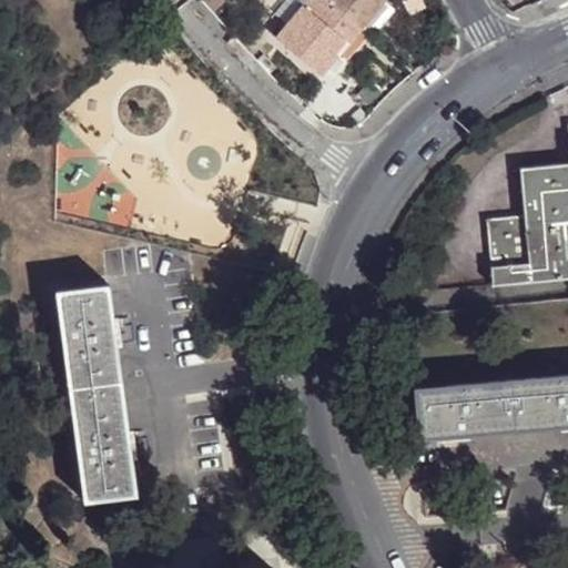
[(356,26),(327,0),(307,0),(318,9),(304,27),(293,18),(276,38),(320,75),(337,56),(334,51),(356,26)]
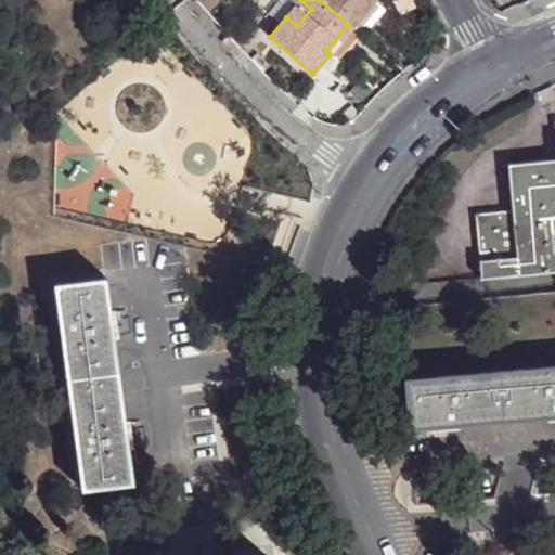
[(311,9),(300,0),(286,17),(297,26),(311,9)]
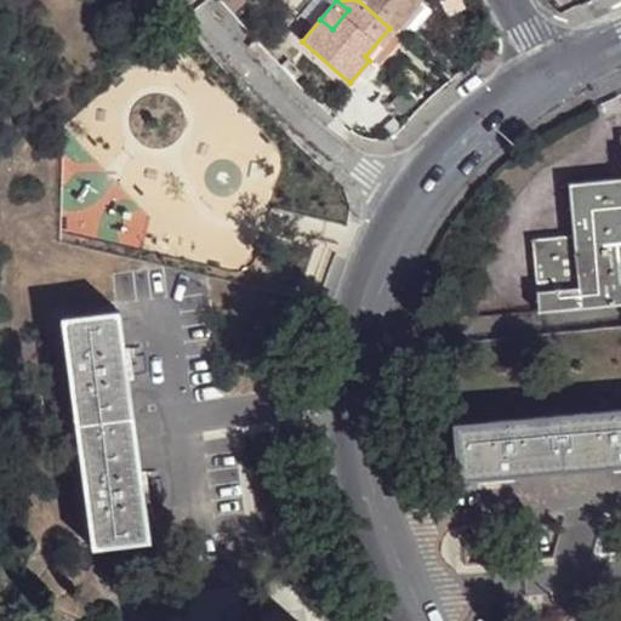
[(358,0),(389,28),(412,0),(416,3),(417,0),(358,0)]
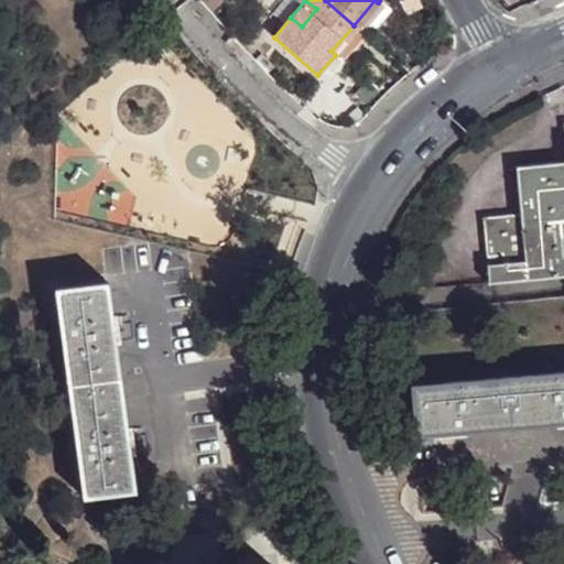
[(490,281),(529,281),(563,277),(563,161),(518,166),(522,214),(485,217),(490,281)]
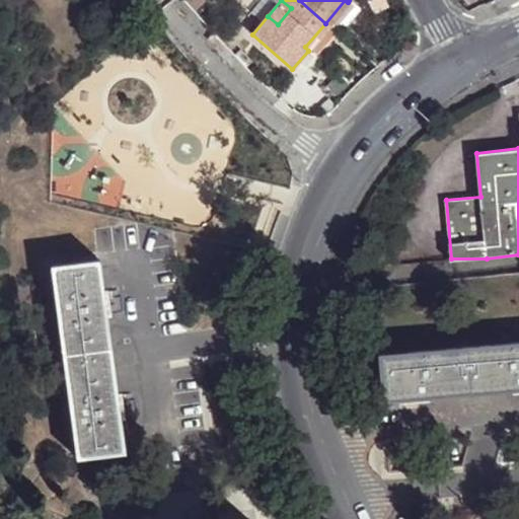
[(79,459),(126,452),(122,420),(120,410),(106,316),(105,306),(98,261),(52,267),(79,459)]
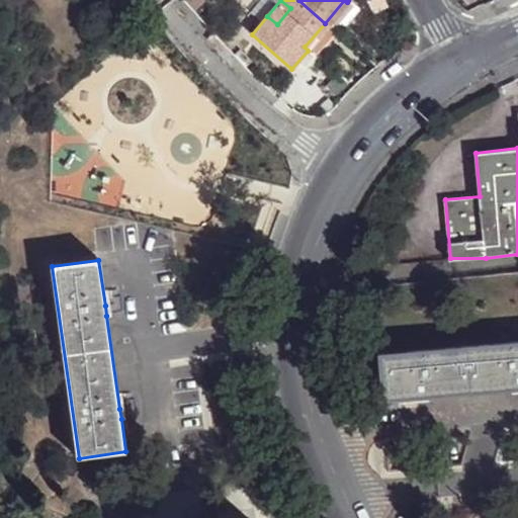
[(517,342),(378,354),(382,401),(427,397),(517,389),(517,342)]
